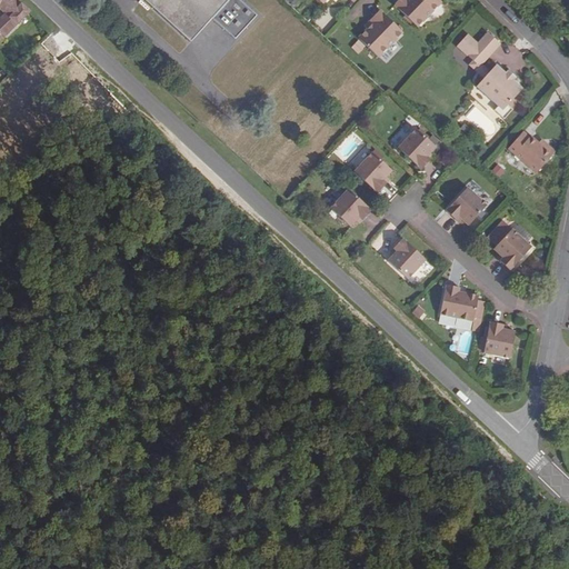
[(32,11),(18,0),(0,0),(0,8),(5,12),(0,17),(0,36),(3,40),(32,11)]
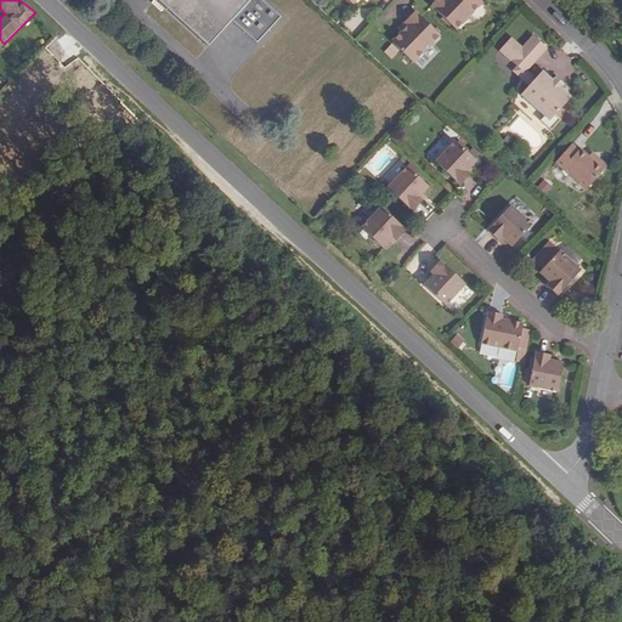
[(158,0),(209,45),(248,0),(158,0)]
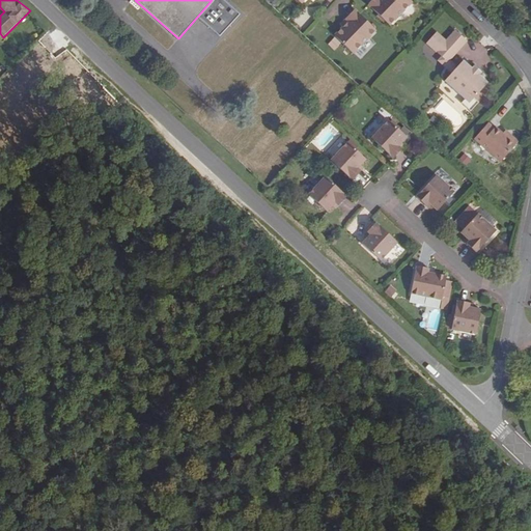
[(372,0),(368,5),(389,25),(412,2),(410,0),(372,0)]
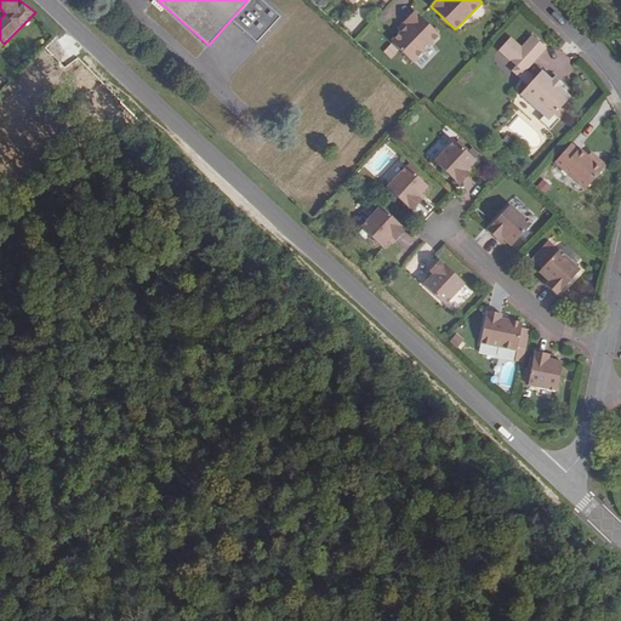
[(405,23),(409,27),(402,34),(392,44),(414,64),(440,36),(415,13),(405,23)]
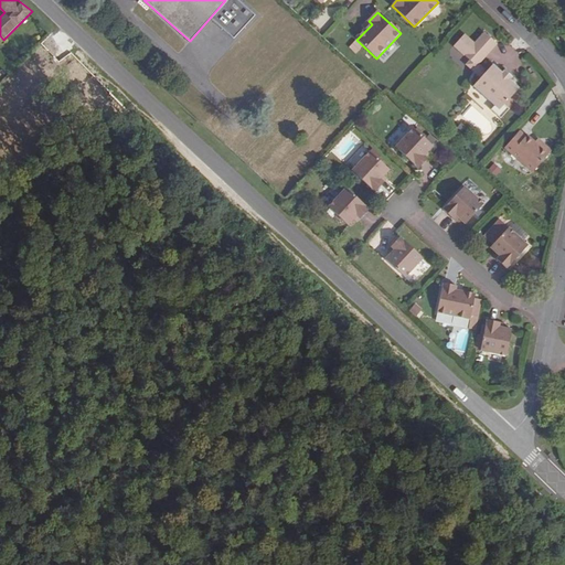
[(369,21),(362,28),(365,31),(372,24),(369,21)]
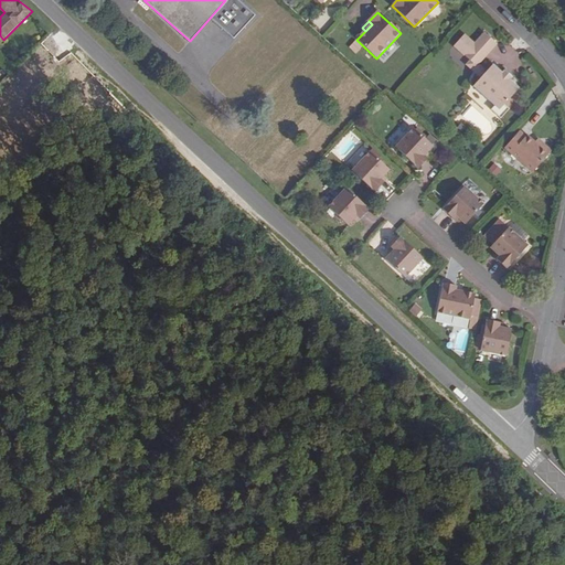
[(462,35),(454,46),(468,61),(471,63),(481,52),(484,55),(496,43),(483,32),(473,44),(462,35)]
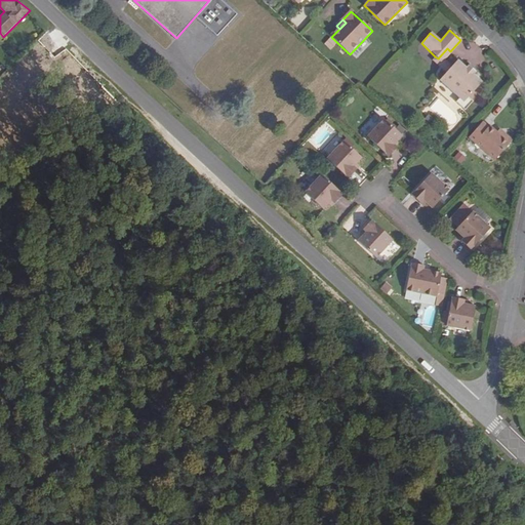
[(451,66),(444,59),(450,51),(447,48),(438,58),(435,56),(432,59),(445,73),(451,66)]
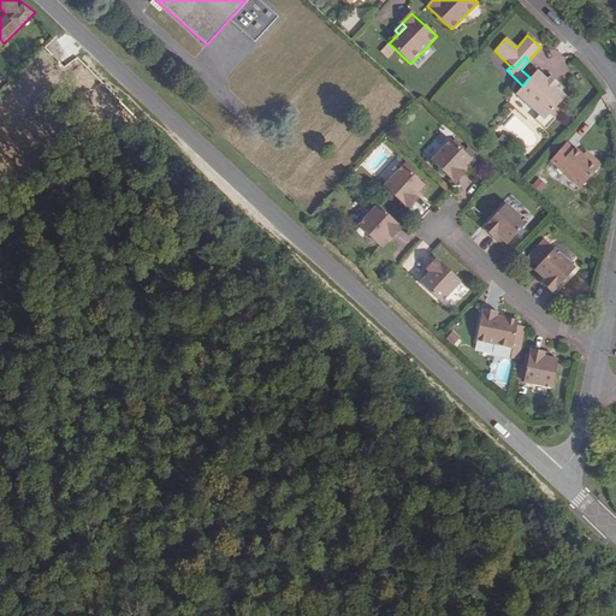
[(515,94),(517,96),(539,72),(535,71),(529,77),(522,86),(515,94)]
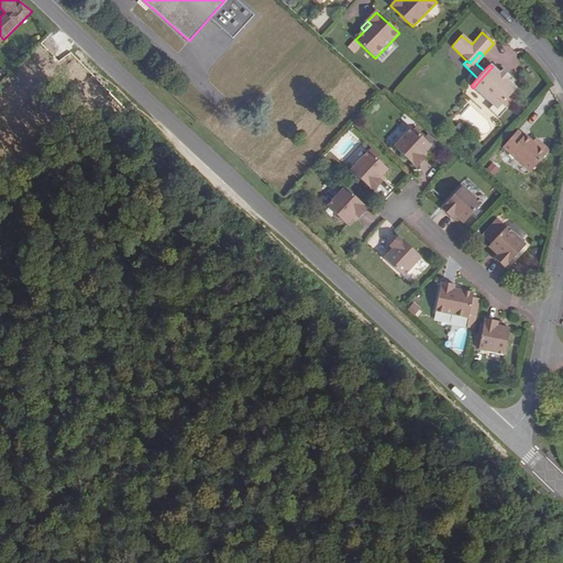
[(506,108),(501,105),(516,88),(493,66),(473,88),(492,106),(487,109),(497,119),(506,108)]
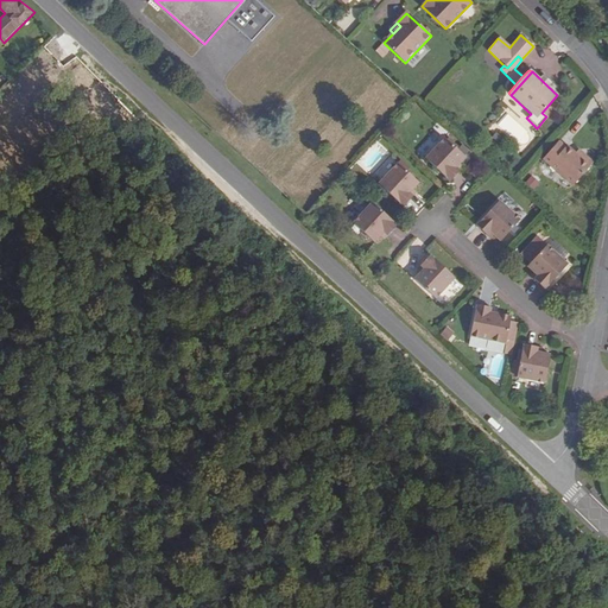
[(460,150),(462,146),(451,137),(449,139),(460,150)]
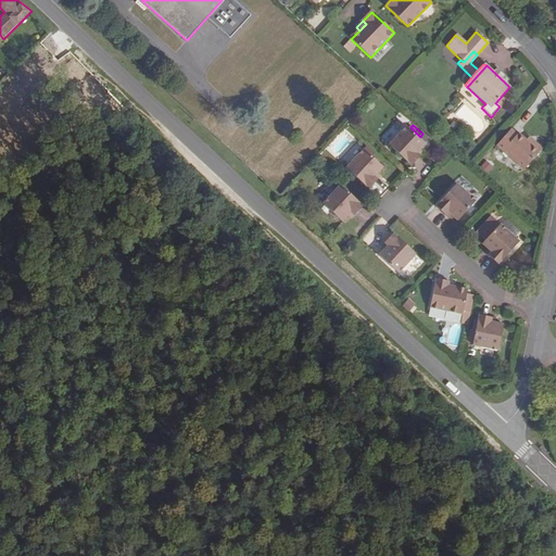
[(411,127),(408,126),(391,144),(414,165),(422,155),(419,152),(428,143),(411,127)]
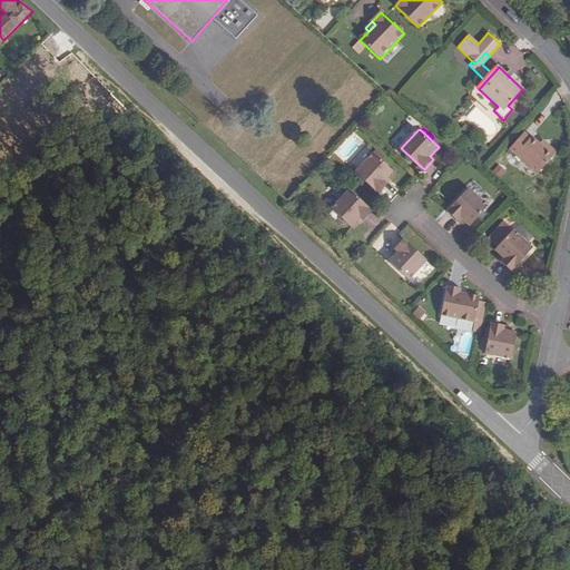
[(531,139),(523,134),(509,150),(537,175),(556,154),(547,146),(544,148),(532,138),(531,139)]
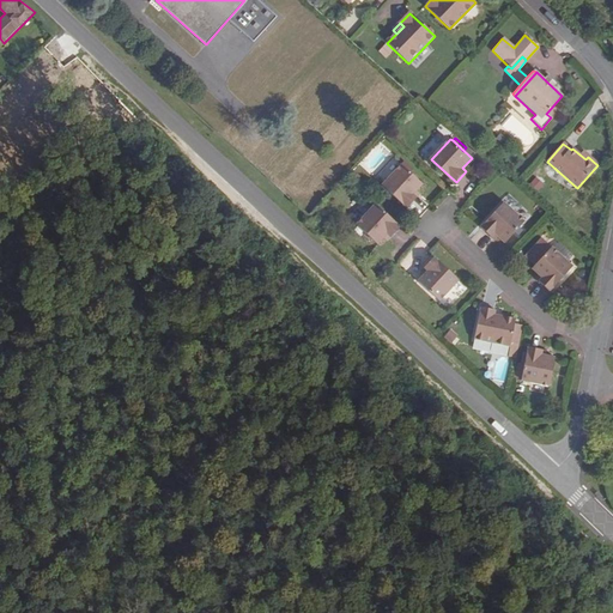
[(475,152),(468,146),(466,147),(463,151),(471,157),(475,152)]
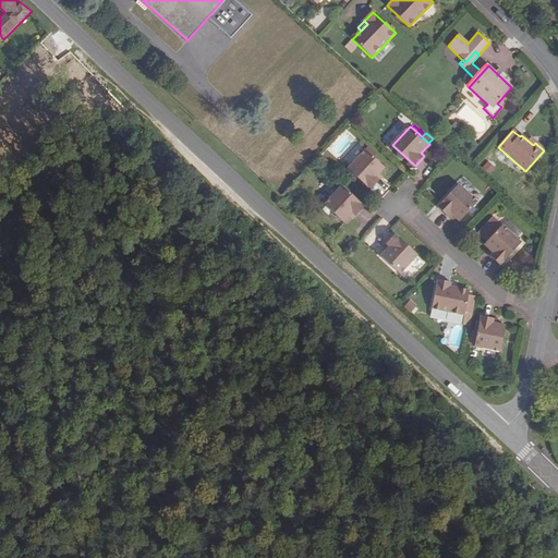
[(385,167),(365,149),(348,169),(372,191),(380,180),(376,177),(385,167)]
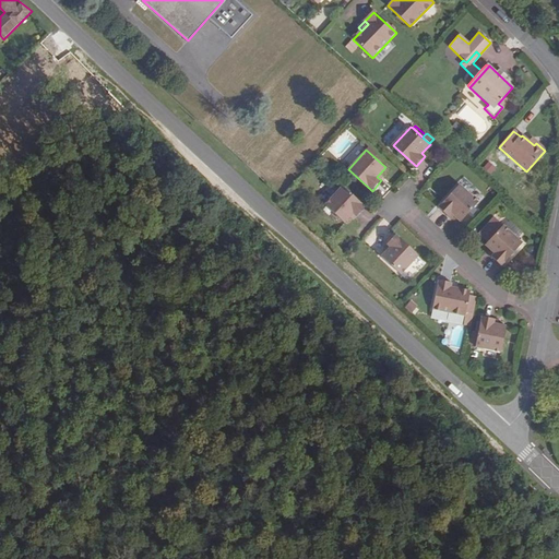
[(491,174),(497,167),(488,161),(483,167),(491,174)]
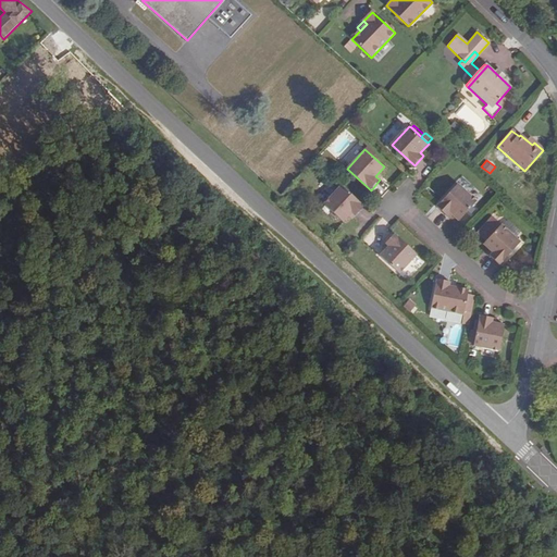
[(478,201),(458,184),(437,207),(446,217),(449,212),(459,221),(478,201)]
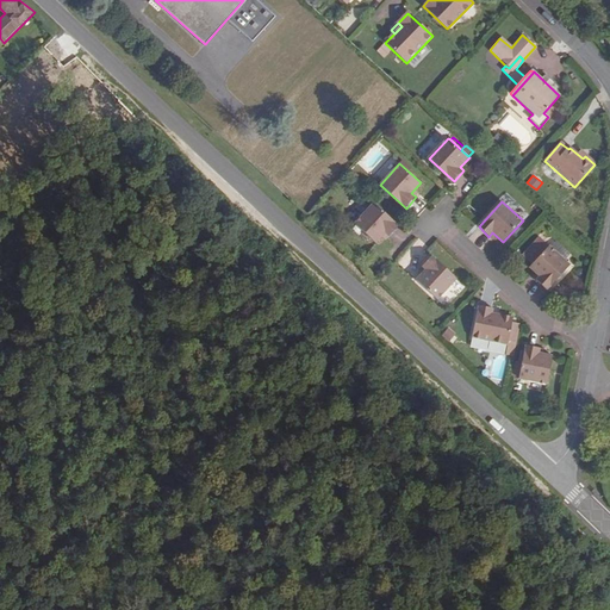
[(388,236),(399,225),(374,203),(355,224),(377,243),(385,234),(388,236)]
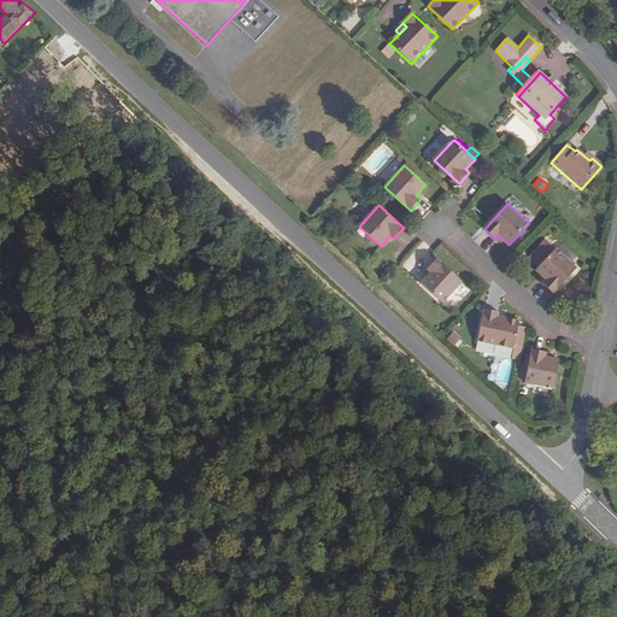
[(544,283),(553,294),(577,269),(573,264),(550,244),(533,263),(539,269),(536,271),(546,281),(544,283)]
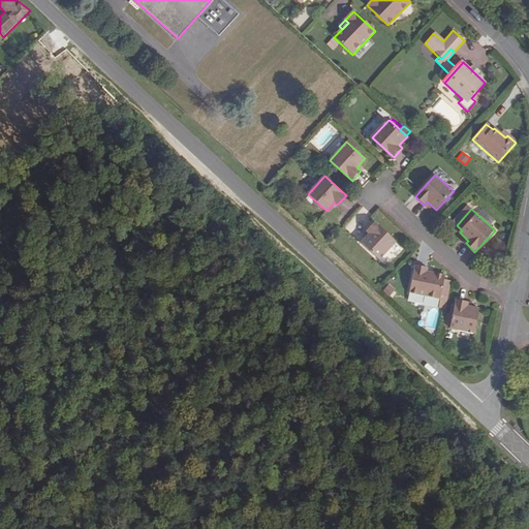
[(478,215),(491,226),(495,221),(483,210),(478,215)]
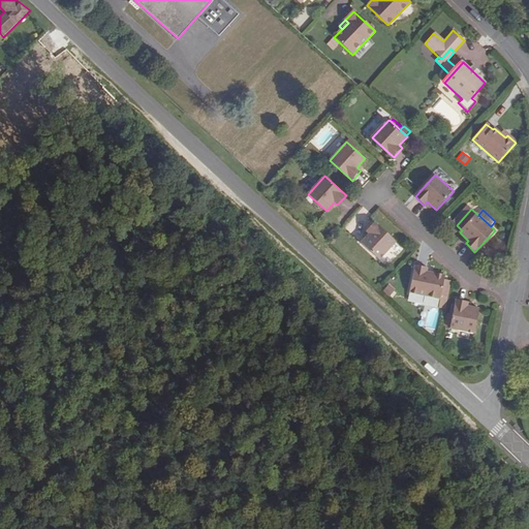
[(382,263),(399,246),(377,225),(368,235),(371,238),(364,247),(382,263)]
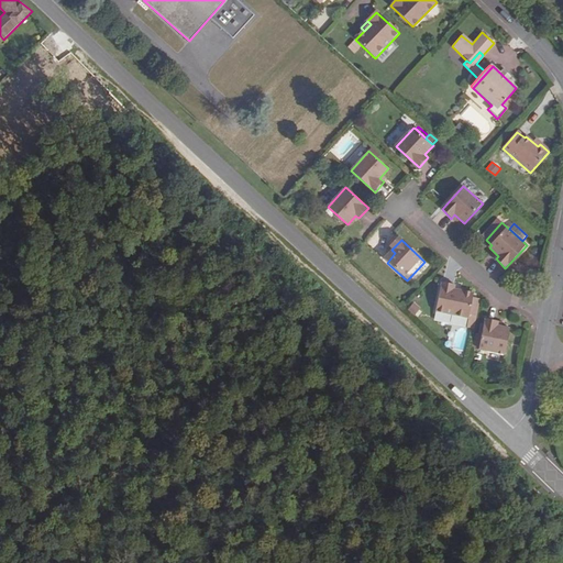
[(456,285),(443,283),(437,311),(470,318),(470,317),(476,318),(479,299),(474,298),(474,294),(463,290),(462,293),(455,290),(456,285)]
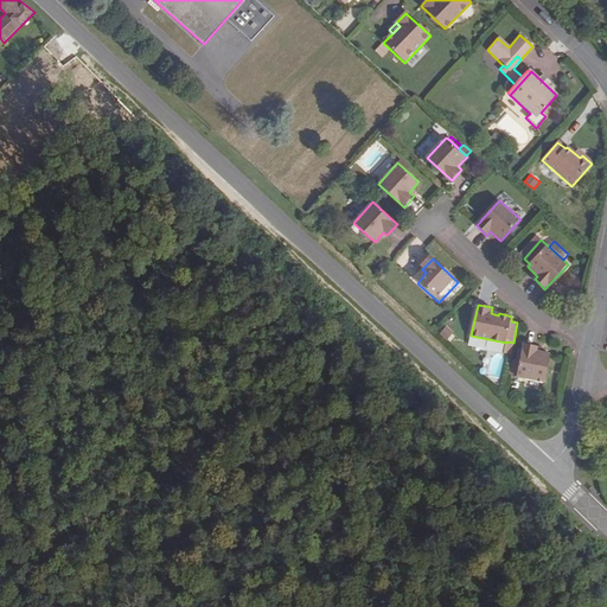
[(439,334),(447,340),(453,332),(446,326),(439,334)]
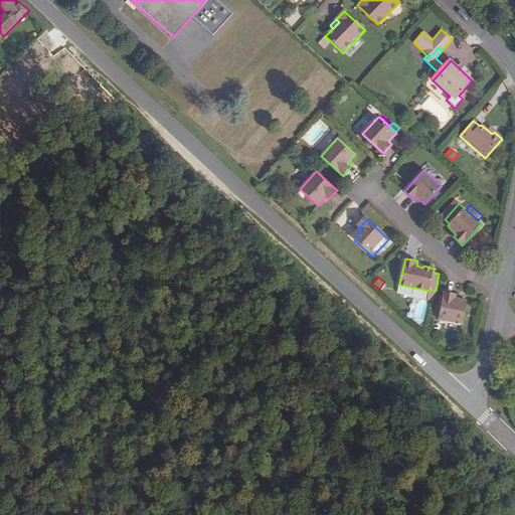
[(439,319),(462,324),(467,299),(456,298),(457,294),(445,291),(442,308),(436,307),(434,316),(439,317),(439,319)]
